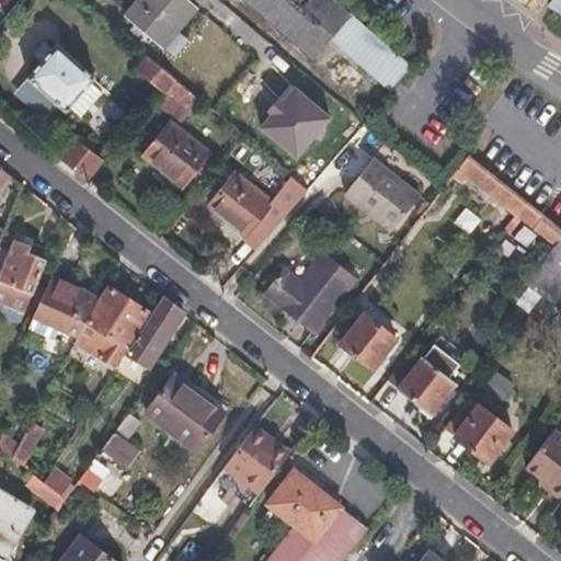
[(162,48),(196,9),(185,0),(140,0),(125,18),(162,48)]
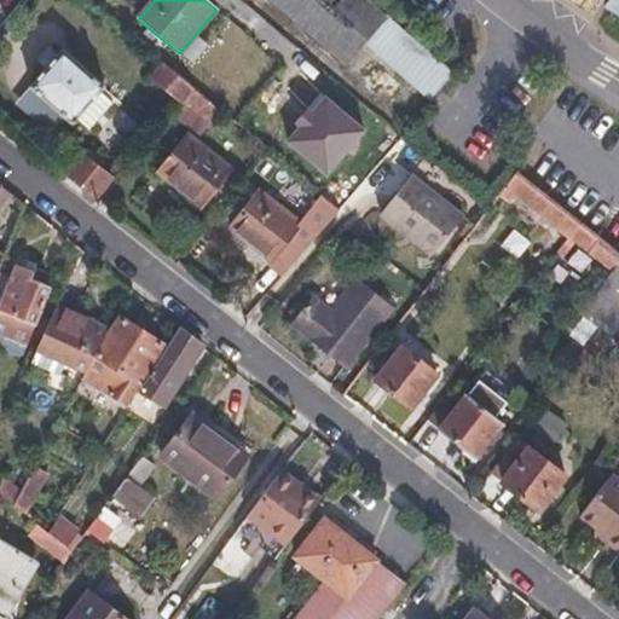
[(272,0),(347,65),(364,45),(388,17),(368,0),(272,0)]
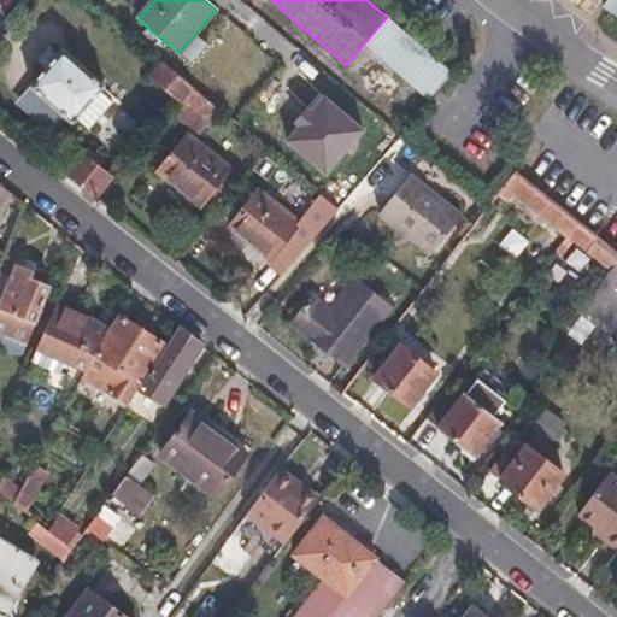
[(363,45),(429,103),(453,75),(387,17),(363,45)]
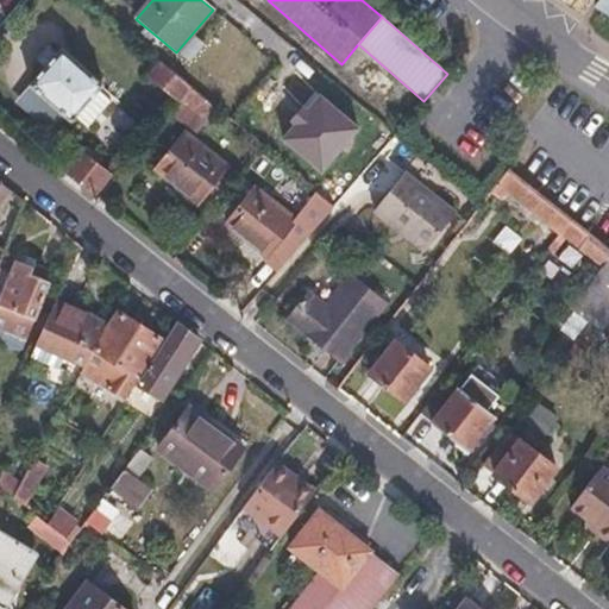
[(70,121),(102,85),(62,49),(30,86),(70,121)]
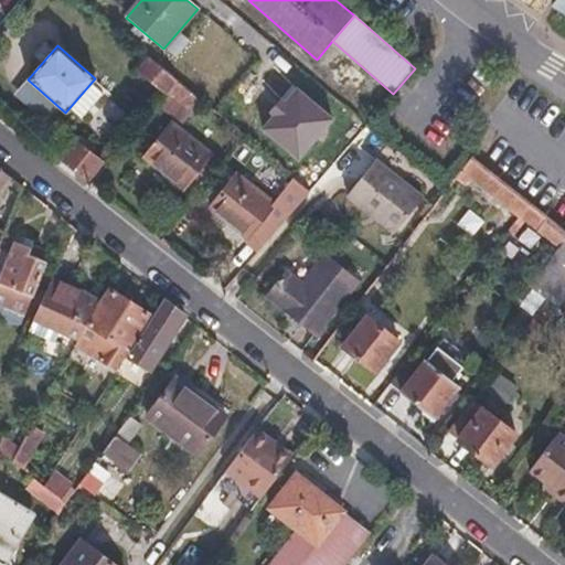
[(178,82),(152,61),(149,59),(139,71),(167,94),(178,82)]
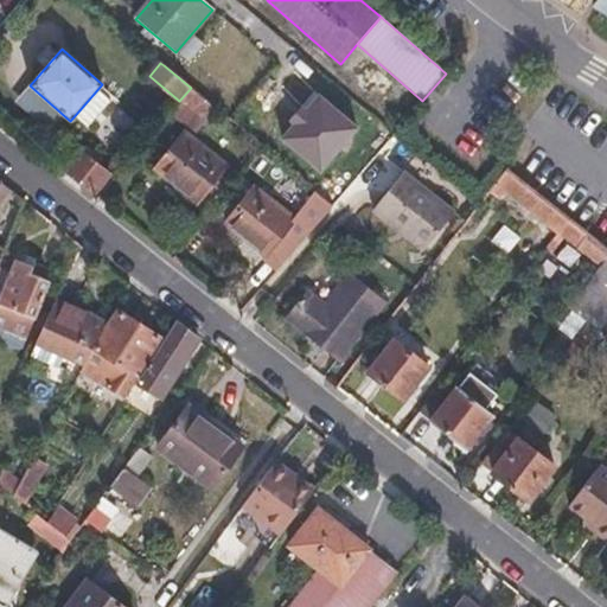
[(346,112),(311,87),(278,129),(314,155),(346,112)]
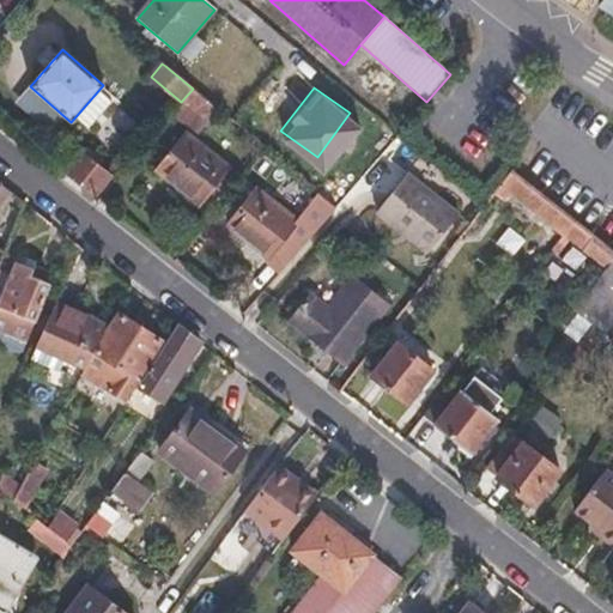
[(198,134),(218,109),(193,89),(181,102),(171,113),(198,134)]
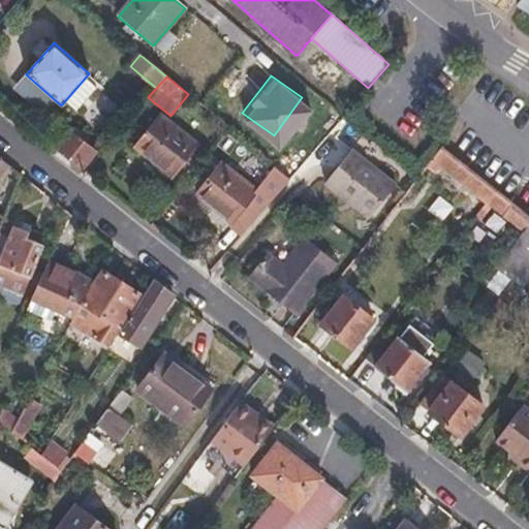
[(338,110),(333,116),(340,122),(344,118),(345,116),(338,110)]
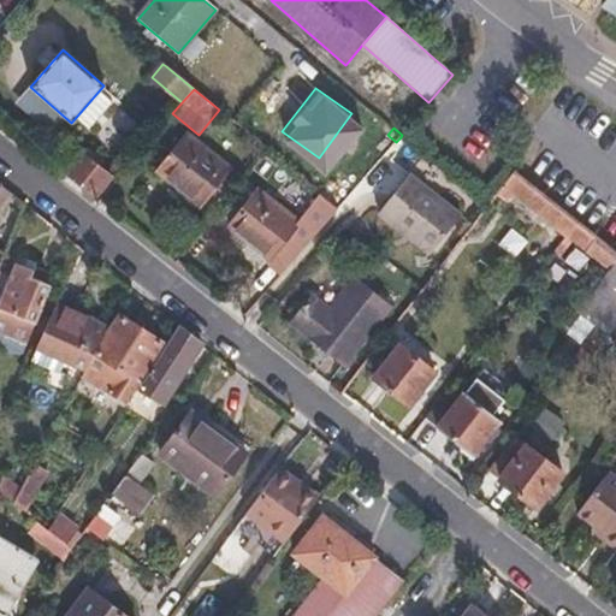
[(200,203),(223,177),(229,169),(187,136),(159,171),(200,203)]
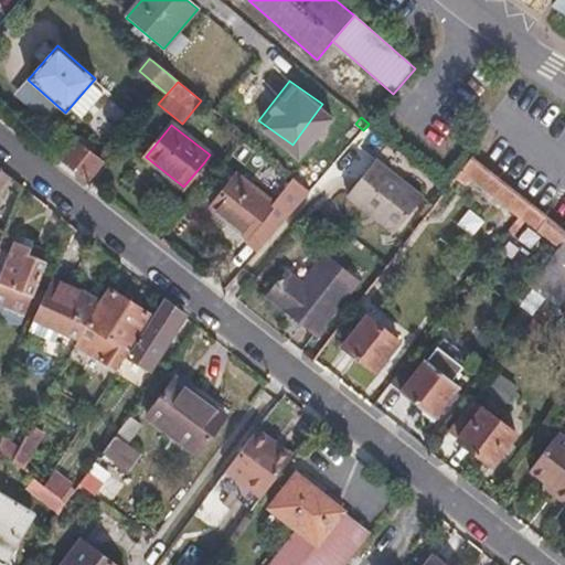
[(61,160),(88,181),(104,162),(76,141),(68,150),(61,160)]
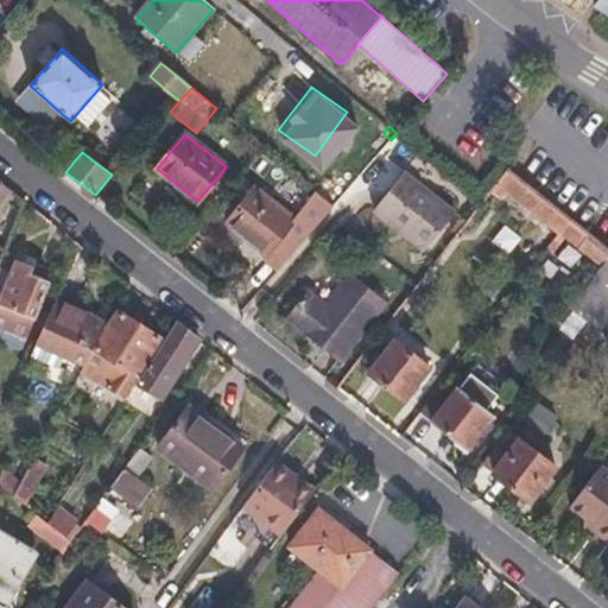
[(64,154),(56,165),(65,172),(74,162),(64,154)]
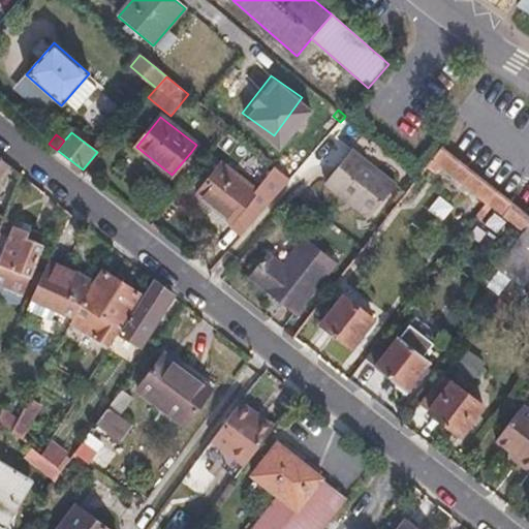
[(245,231),(290,180),(267,159),(263,163),(240,145),(229,157),(260,184),(255,190),(221,163),(196,194),(213,208),(227,220),(230,222),(231,221),(245,231)]
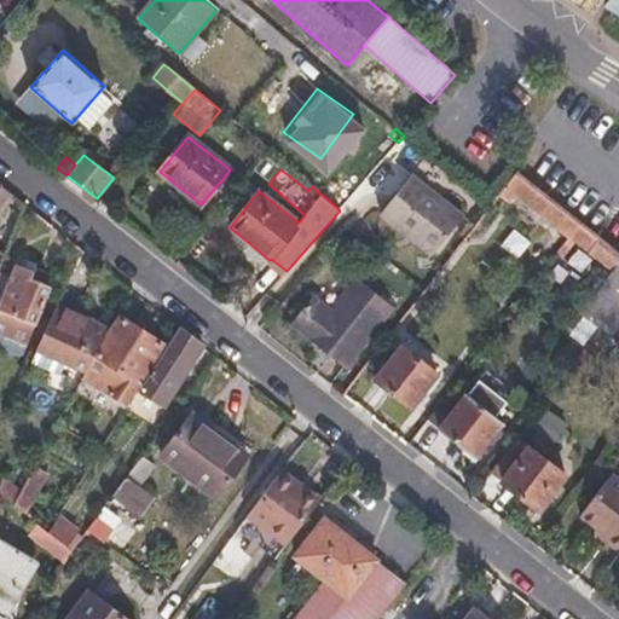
[(513,174),(496,197),(507,203),(512,197),(565,238),(577,224),(513,174)]
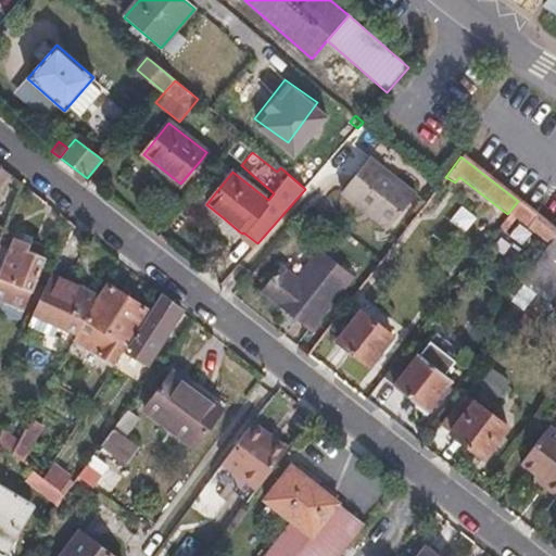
[(387,228),(414,193),(368,158),(341,192),(387,228)]
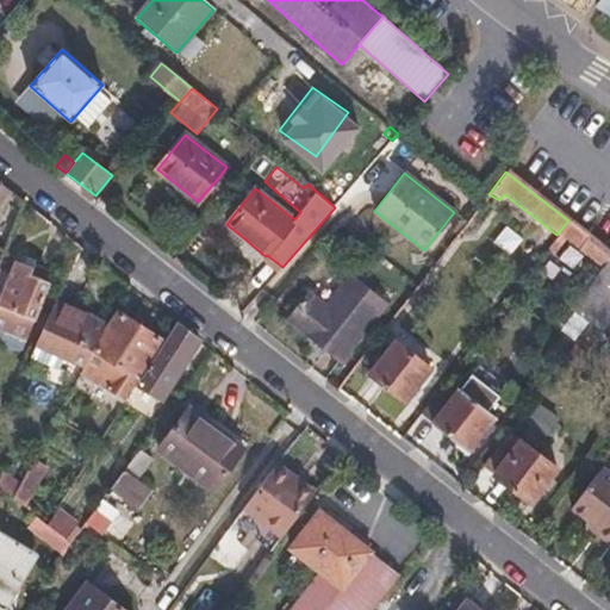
[(210,210),(231,184),(221,175),(198,201),(210,210)]
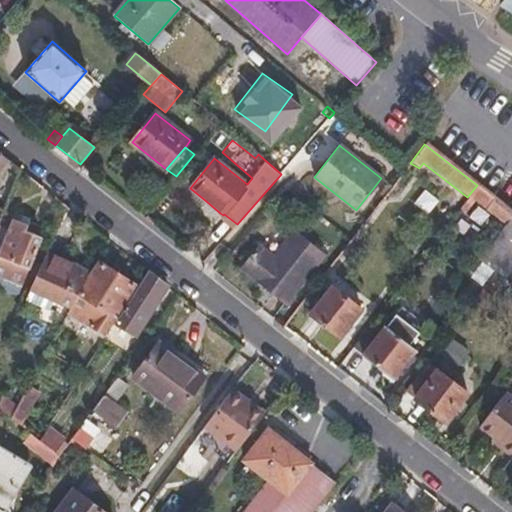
[(511,214),(511,212),(482,189),(474,200),(505,224),(511,214)]
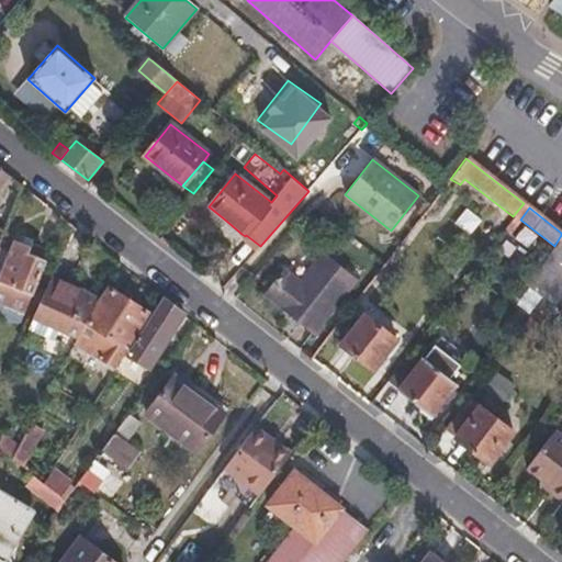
[(233,245),(242,234),(226,221),(217,232),(233,245)]
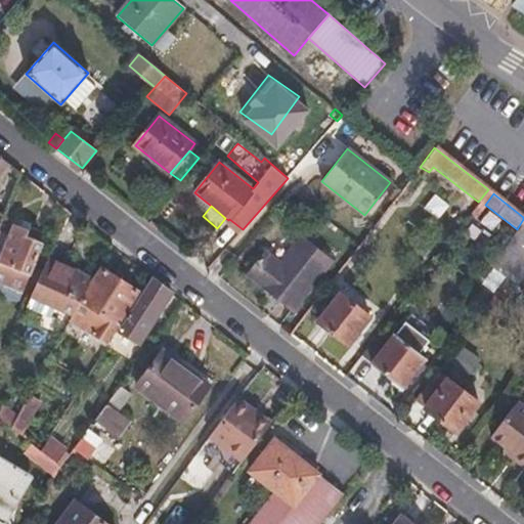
[(523,219),(517,229),(489,264),(507,277),(516,285),(523,273),(523,219)]
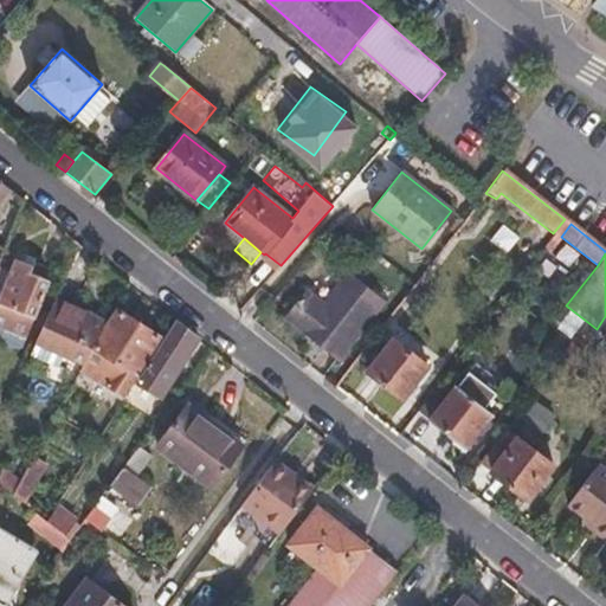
[(0,324),(26,335),(50,281),(27,271),(31,264),(17,259),(0,301),(0,324)]
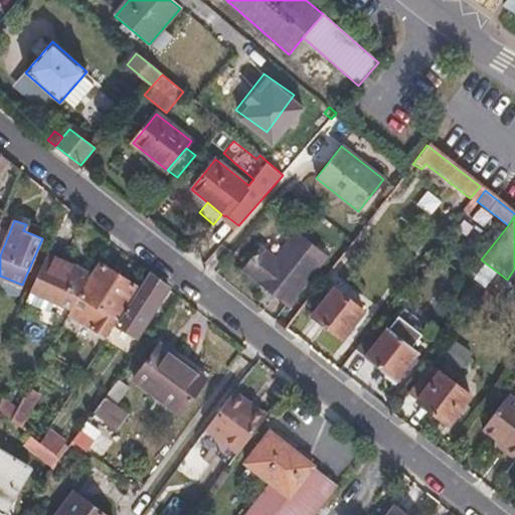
[(265,251),(247,274),(286,304),(325,256),(294,232),(274,258),(265,251)]
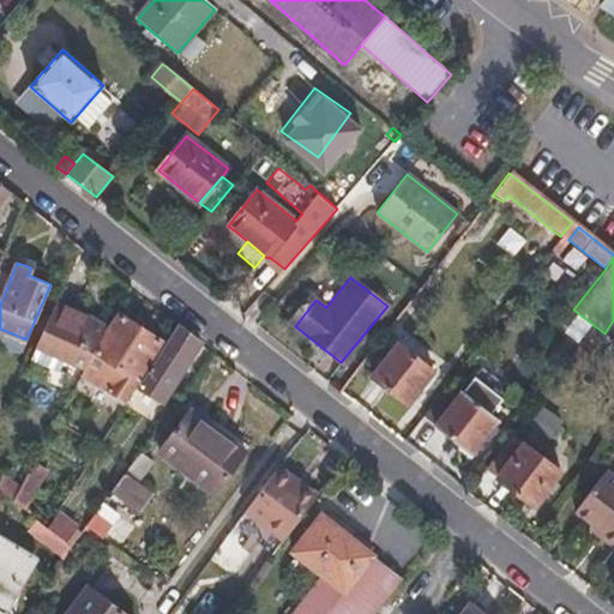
[(289,321),(295,326),(315,300),(309,295),(289,321)]
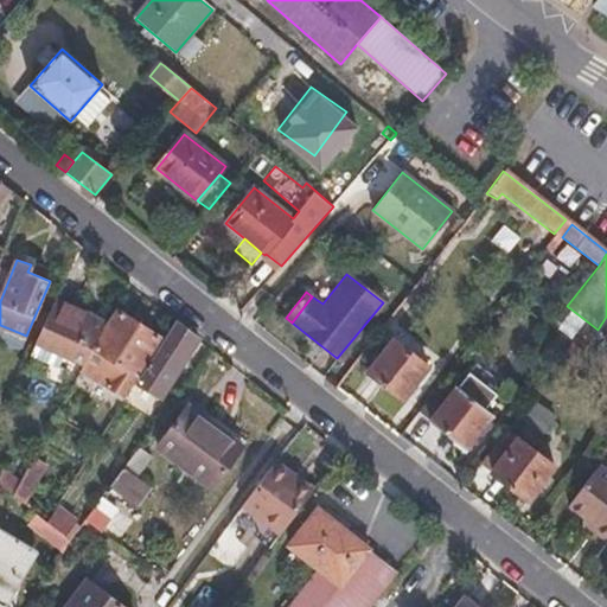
[(104,320),(56,298),(30,353),(59,368),(64,355),(84,364),(104,320)]
